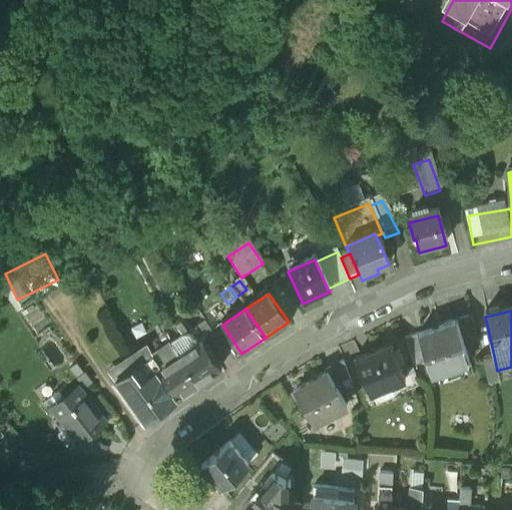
[(458,325),(418,337),(430,375),(469,362),(458,325)]
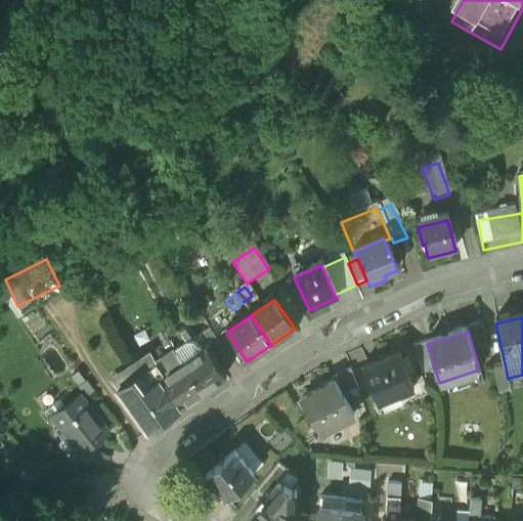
[(170,337),(155,347),(159,357),(169,373),(183,362),(180,357),(176,349),(170,337)]
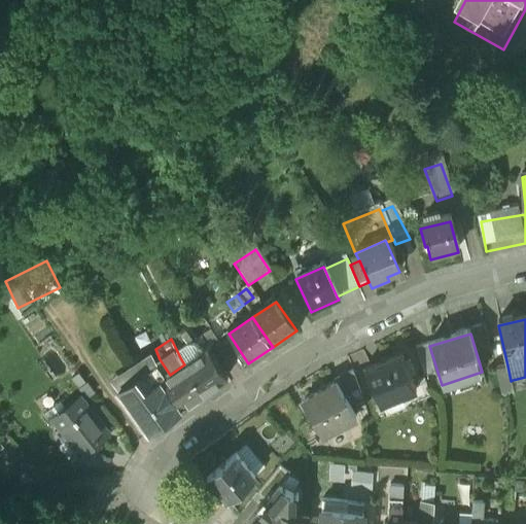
[(188,344),(177,351),(184,364),(197,356),(188,344)]
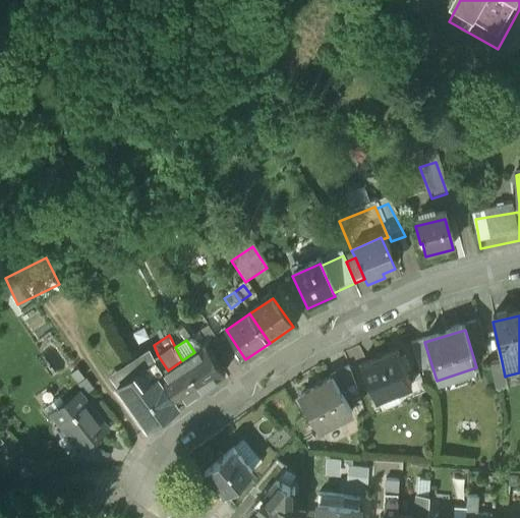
[(194,352),(182,360),(201,389),(224,373),(206,345),(194,352)]
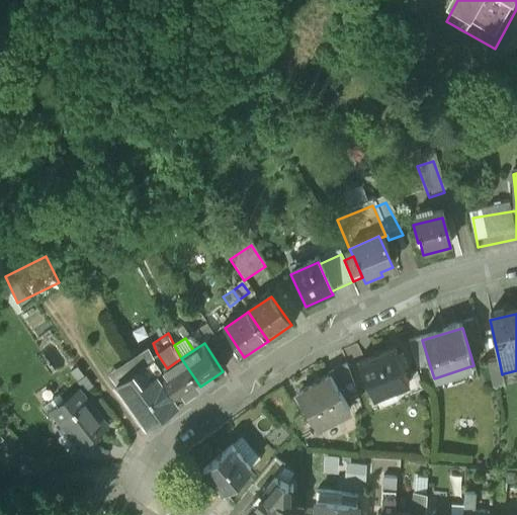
[(115,380),(148,424),(178,403),(177,403),(200,387),(181,358),(167,368),(157,353),(155,355),(150,346),(124,362),(130,370),(115,380)]
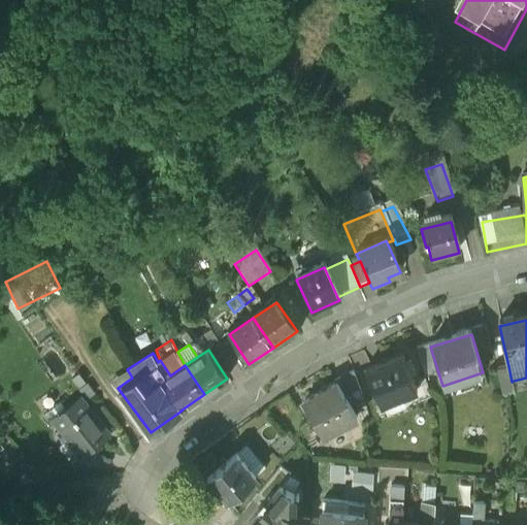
[(417,390),(401,355),(366,370),(382,405),(417,390)]
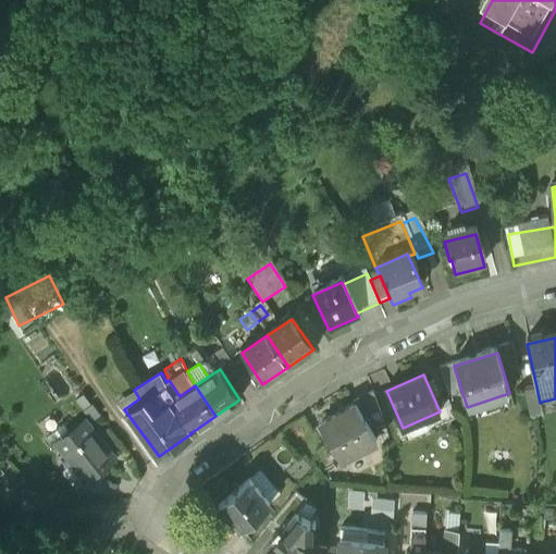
[(544,411),(542,402),(540,403),(536,386),(524,390),(530,415),(544,411)]
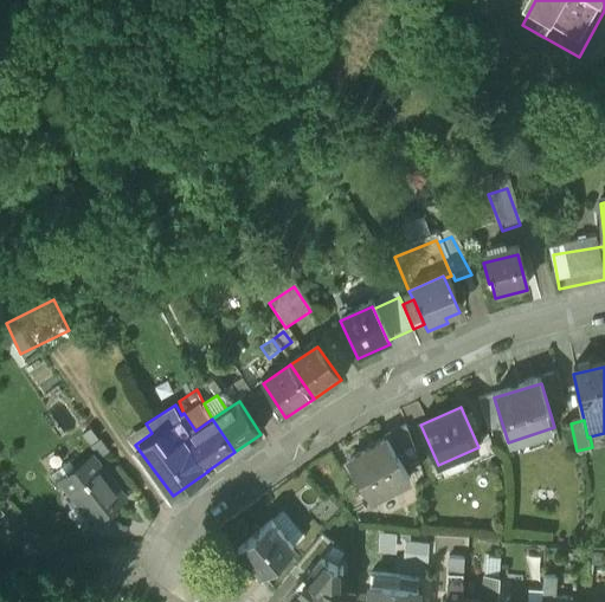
[(387,442),(348,464),(369,503),(410,480),(387,442)]
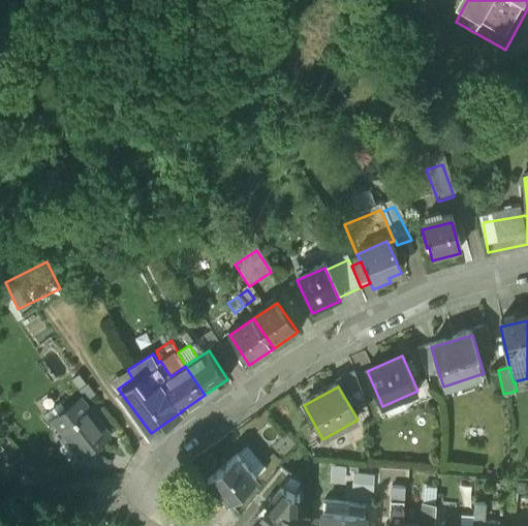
[(109,433),(80,394),(51,414),(81,454),(109,433)]
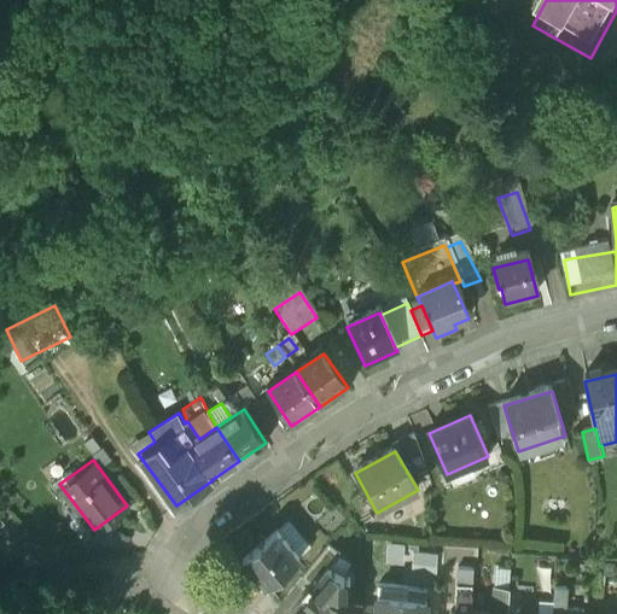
[(278,530),(244,557),(266,584),(300,556),(278,530)]
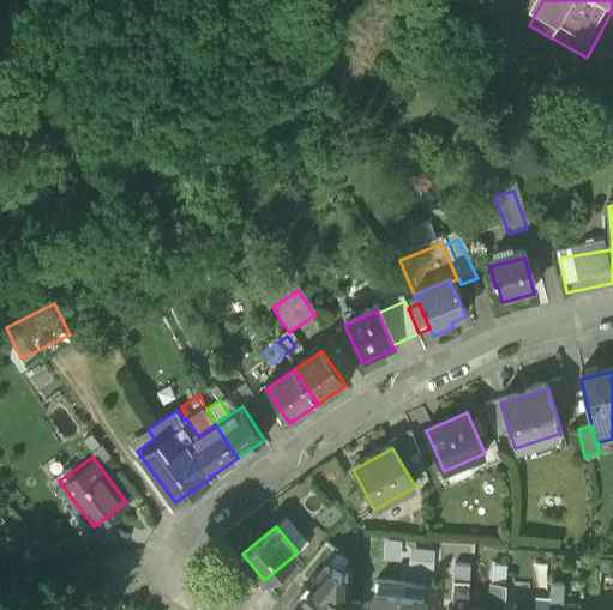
[(328,563),(328,565),(340,550),(329,539),(301,572),(312,581),(328,563)]
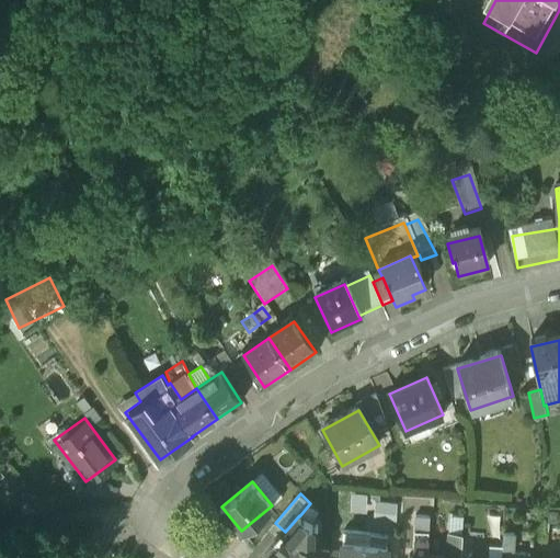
[(285,532),(263,557),(264,557),(316,557),(318,555),(319,553),(316,551),(319,527),(299,516),(299,515),(285,532)]
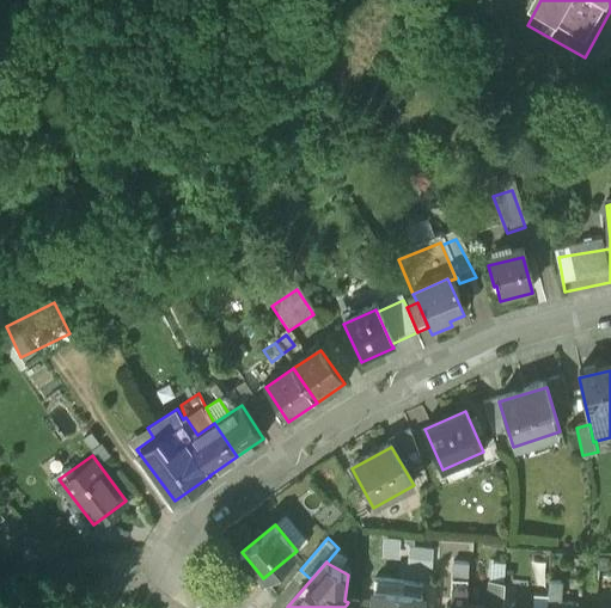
[(490,606),(505,606),(505,583),(506,577),(502,577),(502,573),(498,573),(498,577),(492,577),(490,606)]
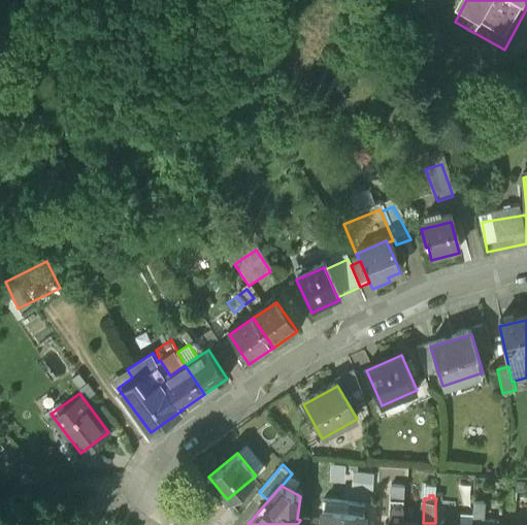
[(474,497),(472,524),(481,524),(484,517),(485,497),(474,497)]
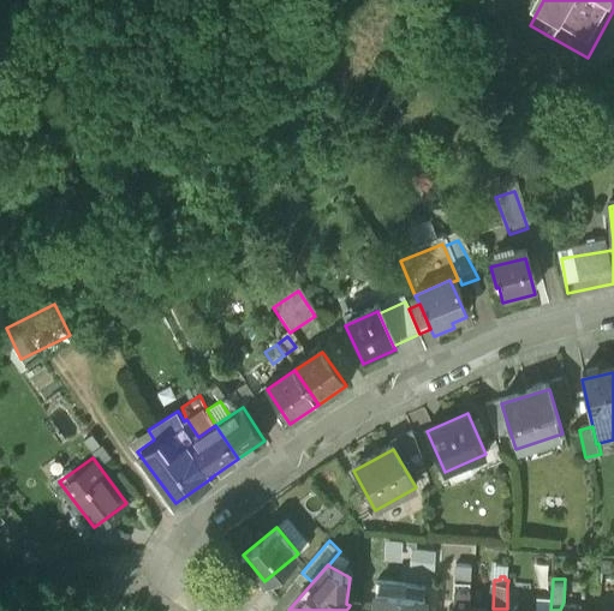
[(449,606),(448,610),(469,610),(471,581),(455,581),(454,606),(449,606)]
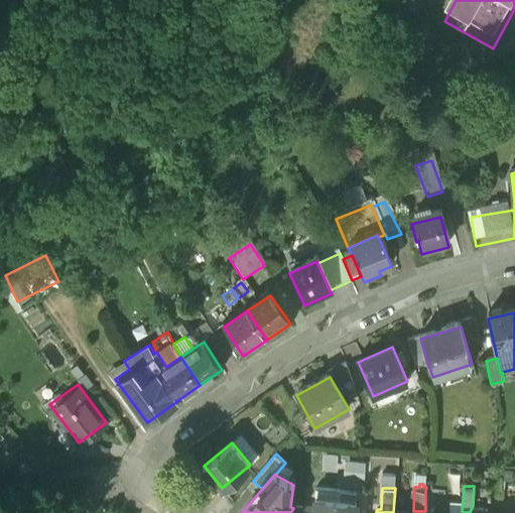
[(356,512),(358,493),(316,491),(315,511),(314,512),(356,512)]
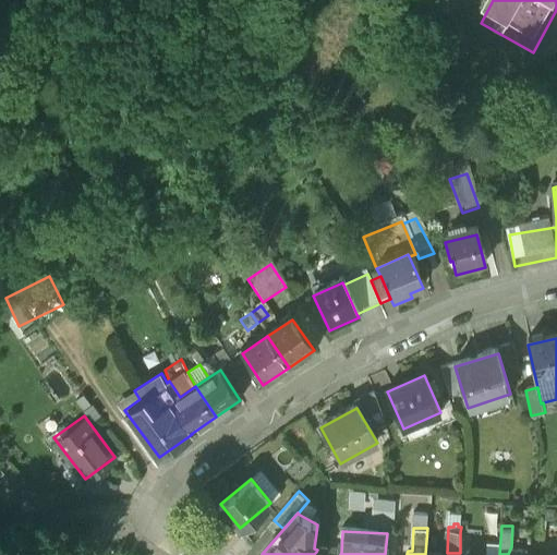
[(469,553),(472,543),(472,539),(468,539),(468,532),(460,532),(460,553),(469,553)]
